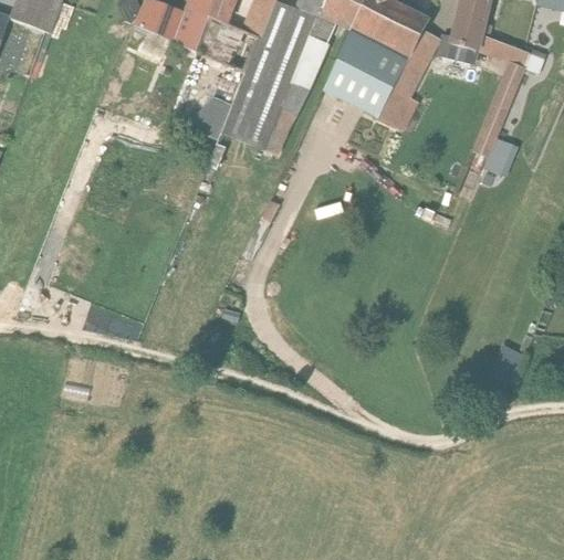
[(16,0),(10,16),(51,32),(62,0),(16,0)]
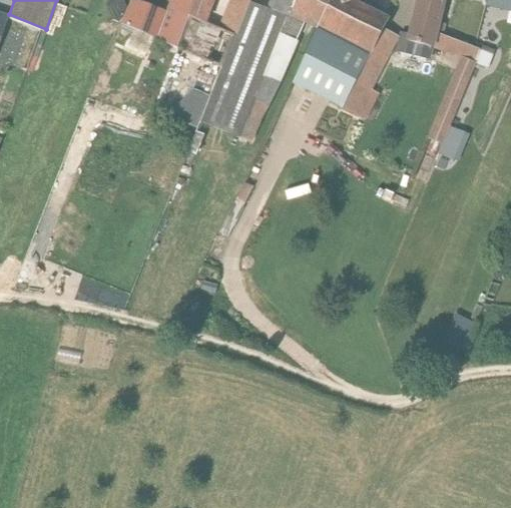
[(121,21),(128,6),(125,0),(107,0),(113,18),(121,21)]
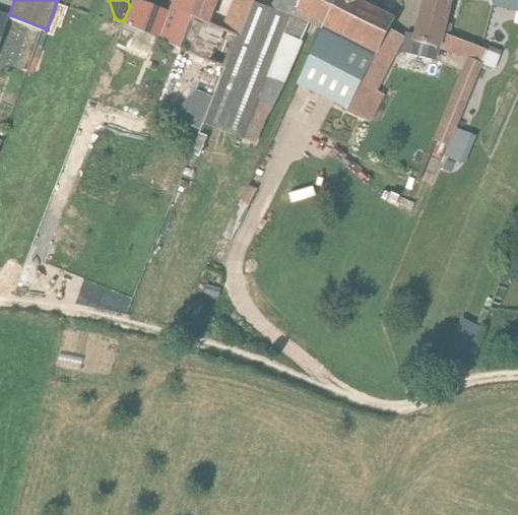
[(130,6),(123,21),(136,27),(157,37),(180,46),(195,0),(172,0),(169,9),(145,0),(133,0),(130,6)]
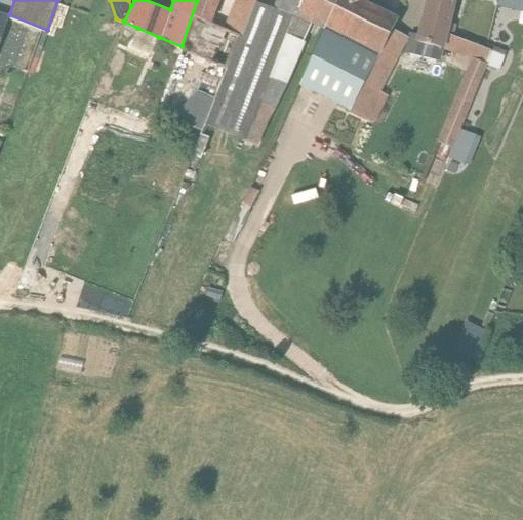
[(197,0),(182,46),(227,67),(256,0),(234,0),(225,27),(211,21),(218,0),(197,0)]
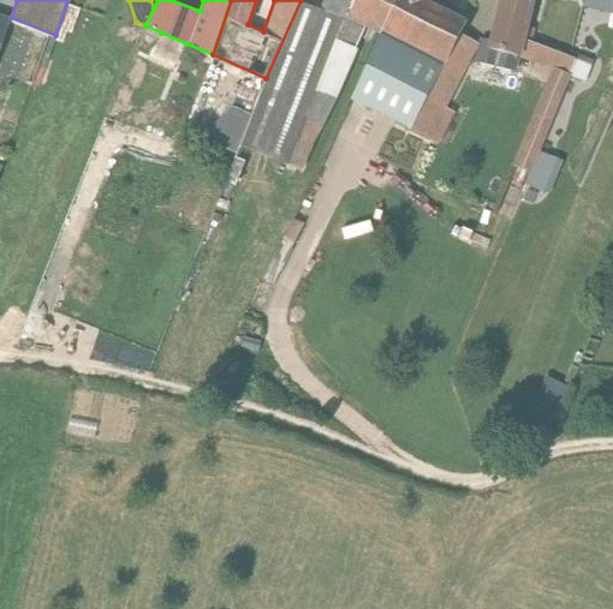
[(253,112),(240,143),(286,162),(350,0),(322,0),(320,7),(301,0),(266,78),(253,112)]
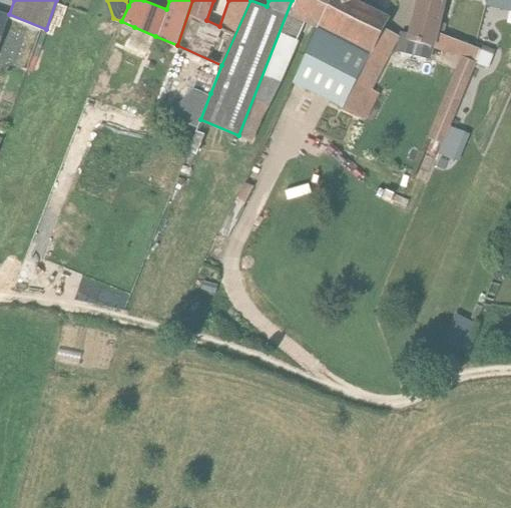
[(292,0),(238,135),(251,140),(261,120),(275,94),(306,22),(316,27),(329,0),(292,0)]
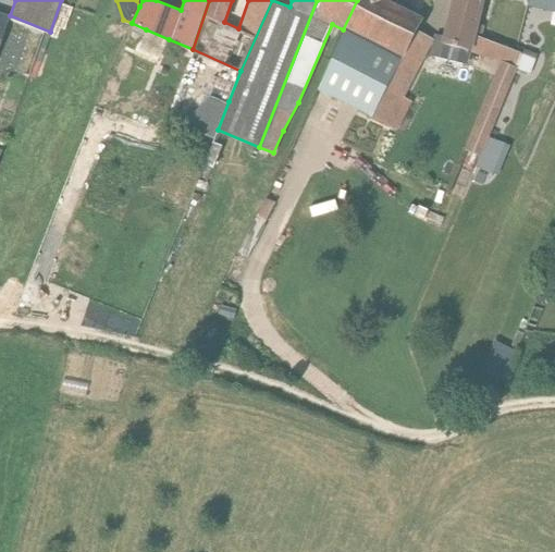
[(357,0),(343,29),(345,31),(319,87),(373,115),(394,76),(418,28),(423,16),(392,0),(357,0)]
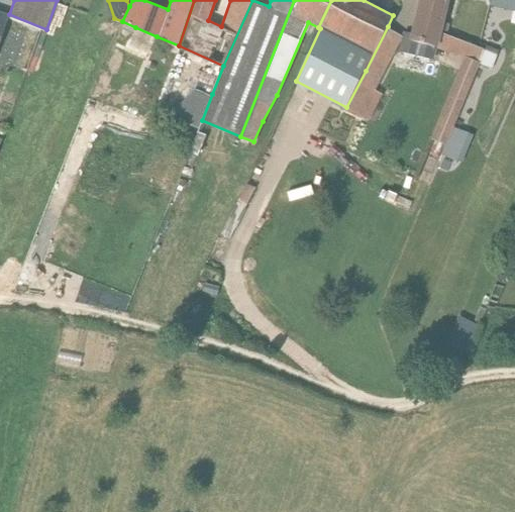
[(366,71),(346,107),(370,118),(383,92),(376,89),(402,39),(399,49),(434,58),(436,45),(443,19),(447,0),(422,0),(414,31),(404,29),(403,33),(388,26),(366,71)]
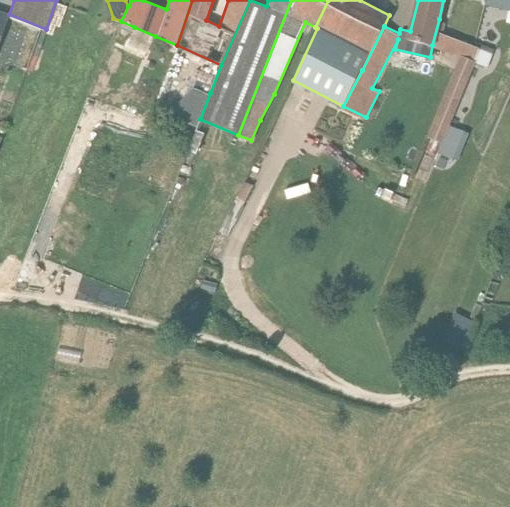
[(487,0),(486,3),(509,8),(509,0),(487,0)]
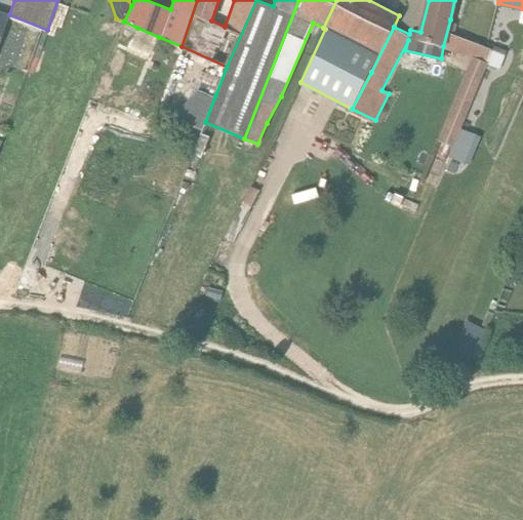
[(450,20),(443,46),(472,56),(486,62),(491,48),(454,34),(457,22),(450,20)]
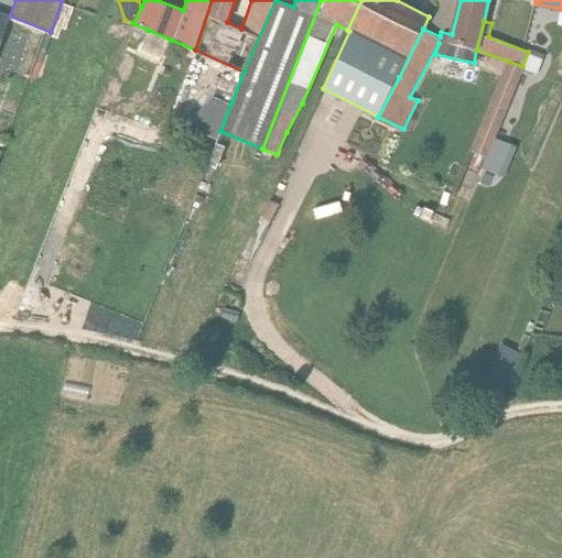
[(171,40),(148,30),(141,47),(163,57),(171,40)]
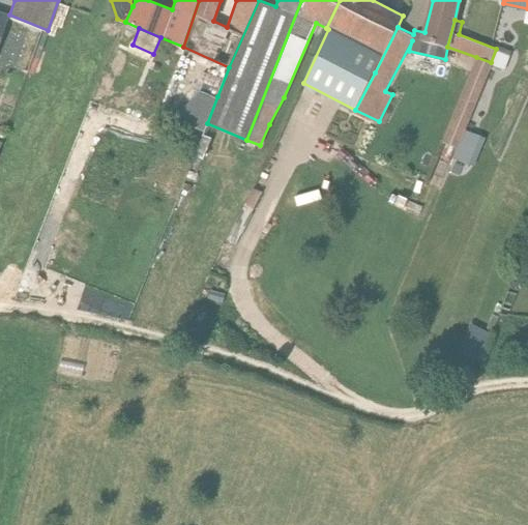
[(496,49),(491,62),(505,67),(511,50),(500,46),(498,50),(496,49)]
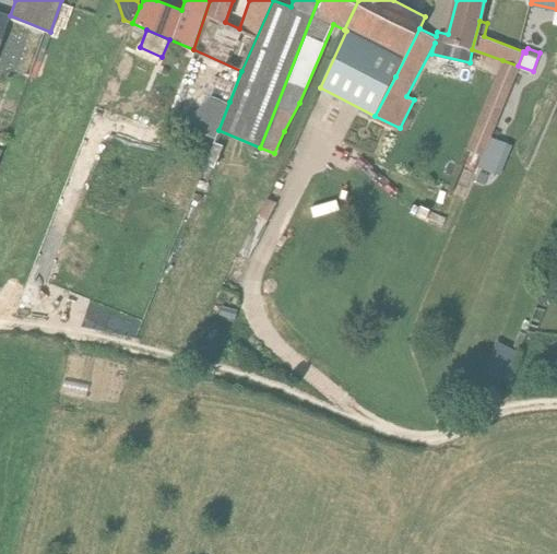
[(518,66),(502,60),(465,148),(483,155),(490,134),(518,66)]
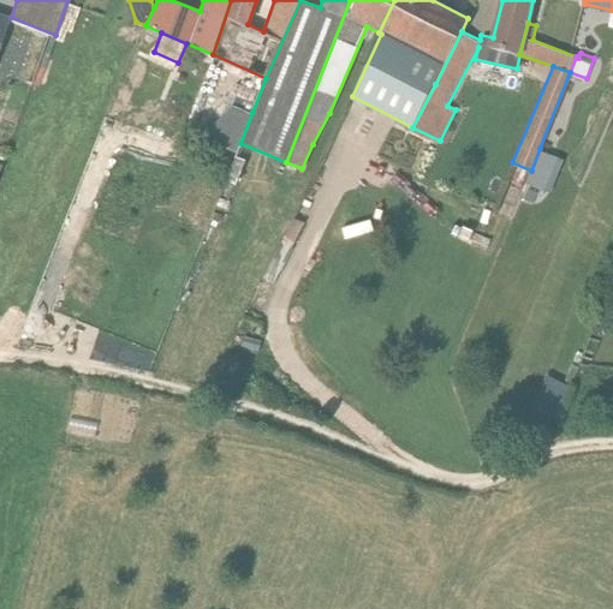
[(240,143),(253,112),(233,105),(202,136),(238,150),(240,143)]
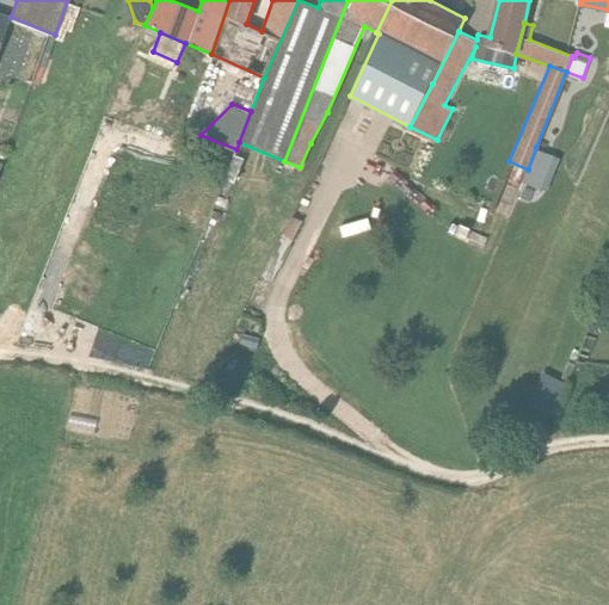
[(536,147),(528,170),(524,179),(547,189),(560,156),(536,147)]
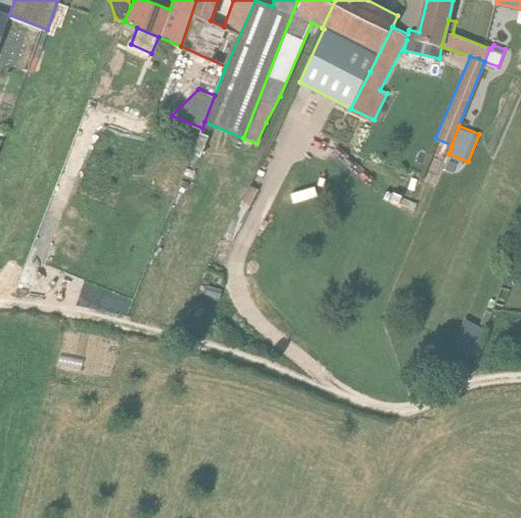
[(200,132),(192,152),(201,155),(208,135),(200,132)]
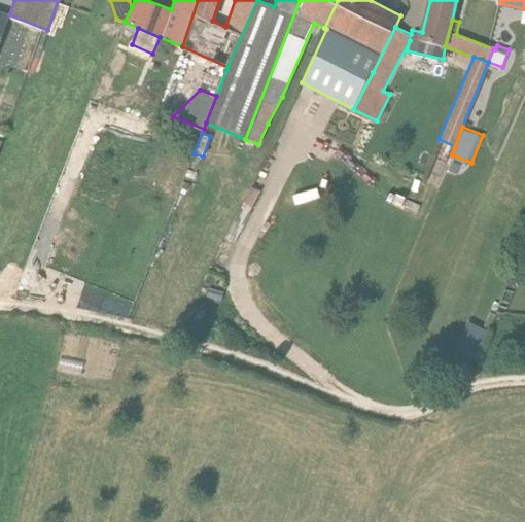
[(251,185),(226,237),(236,241),(260,189),(251,185)]
